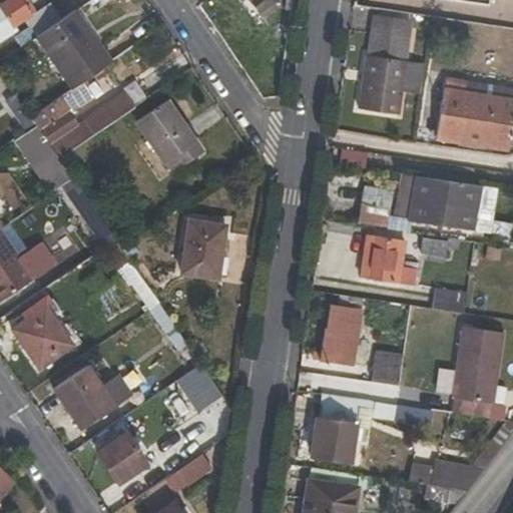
[(36,11),(28,0),(8,0),(0,6),(0,37),(24,21),(28,28),(4,45),(10,54),(35,38),(61,19),(49,3),(36,11)]
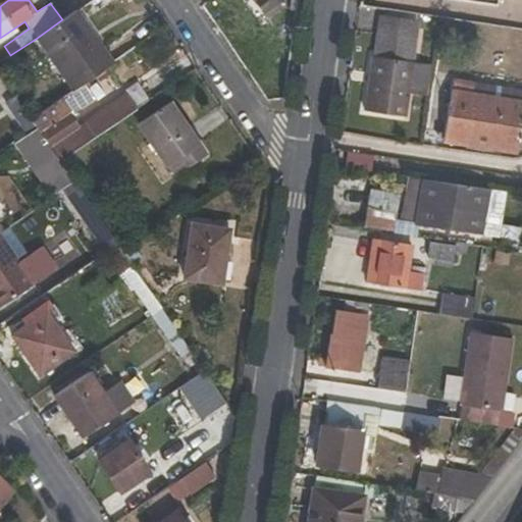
[(290,0),(289,10),(298,11),(299,0),(290,0)]
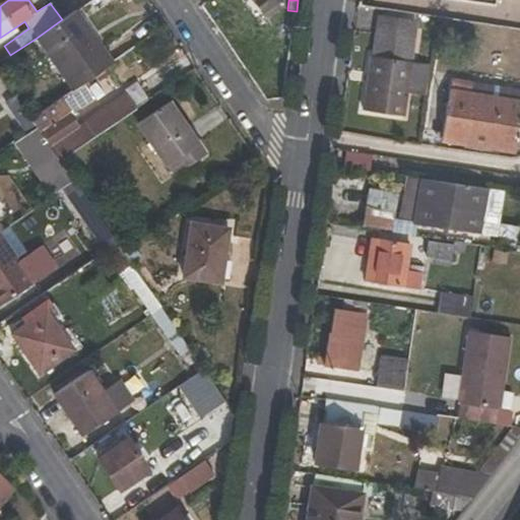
[(113,61),(77,9),(62,19),(36,39),(71,90),(83,82),(111,63),(113,61)]
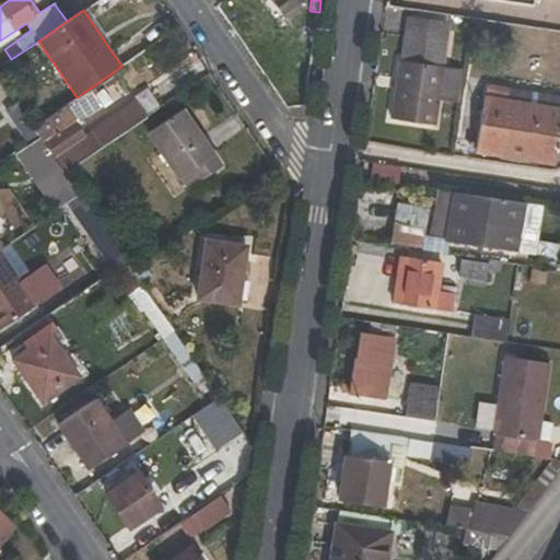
[(399,60),(391,119),(435,126),(443,67),(432,63),(440,21),(409,16),(403,61),(399,60)]
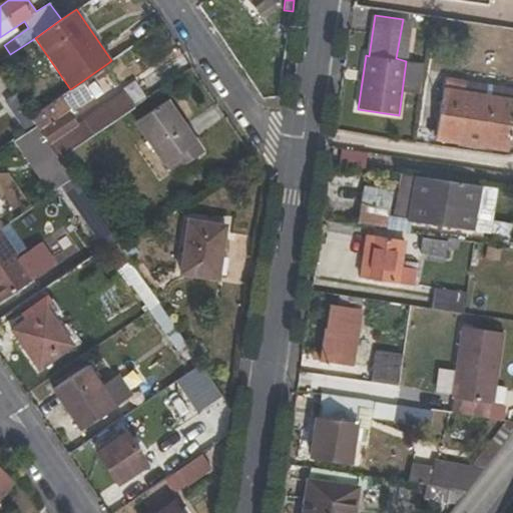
[(129,66),(121,54),(111,60),(109,62),(118,74),(129,66)]
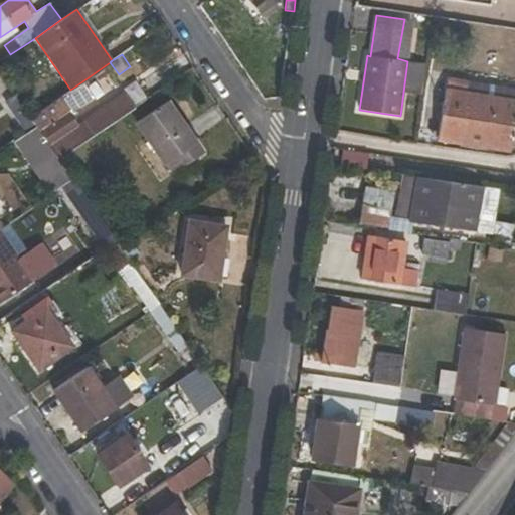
[(108,74),(87,89),(82,81),(70,90),(30,118),(35,126),(38,129),(59,113),(63,118),(93,97),(98,103),(117,89),(108,74)]
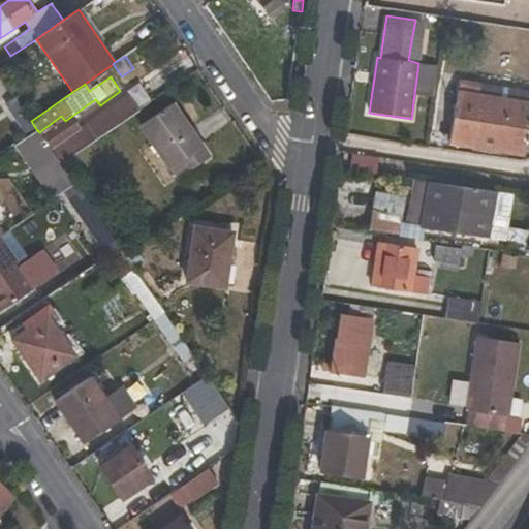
[(135,110),(137,112),(153,100),(152,98),(163,90),(155,79),(128,96),(129,97),(83,129),(89,138),(85,141),(89,145),(92,143),(90,139),(135,110)]
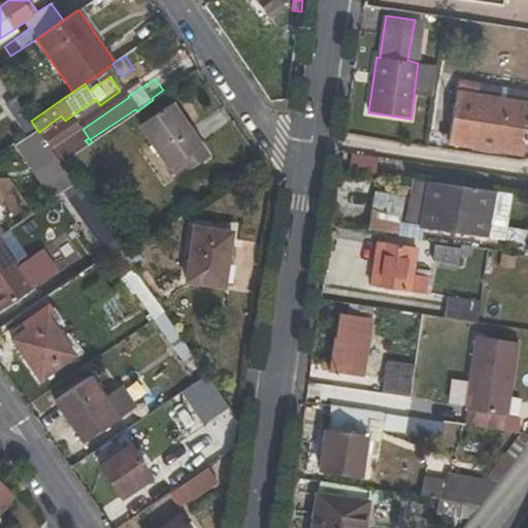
[(527,90),(459,79),(456,93),(527,103),(527,90)]
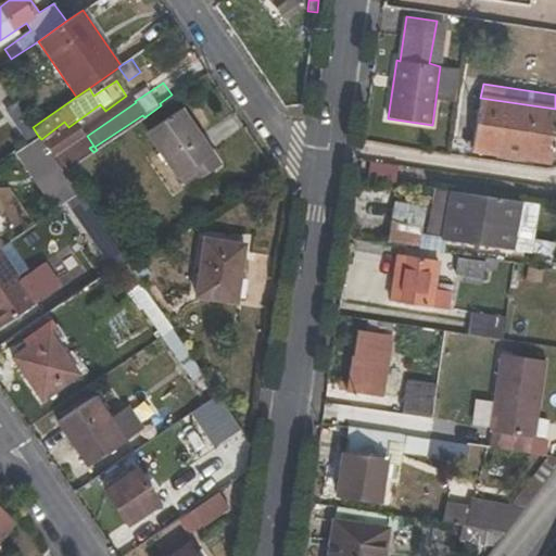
[(551,162),(555,127),(555,109),(480,98),(474,151),(551,162)]
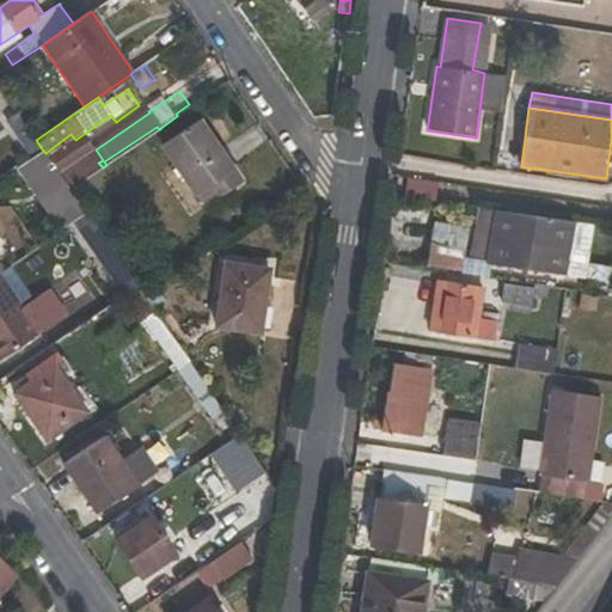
[(17,115),(6,123),(30,158),(42,150),(36,140),(17,115)]
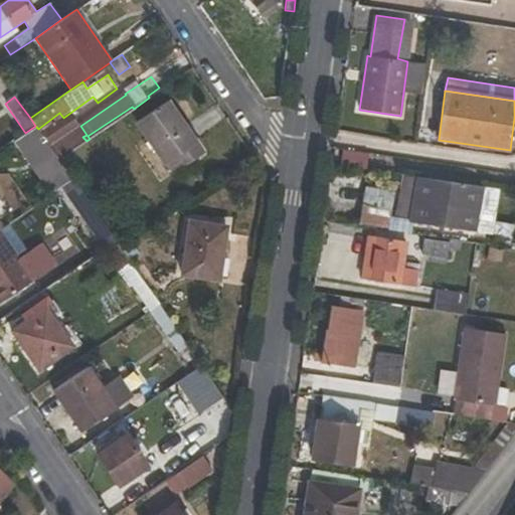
[(203,154),(167,102),(138,123),(170,170),(183,160),(187,165),(203,154)]
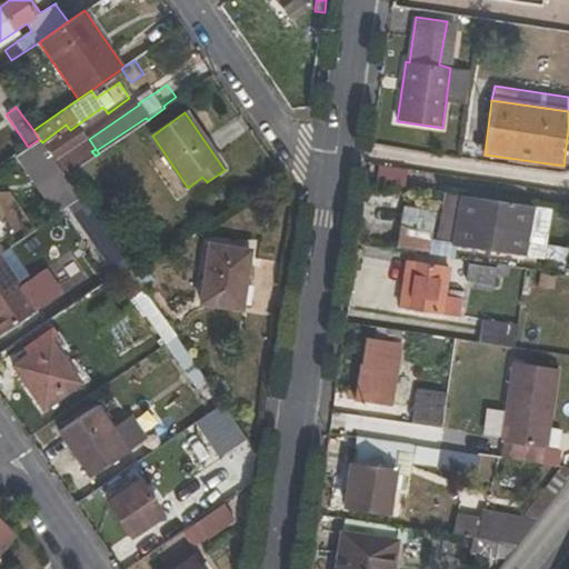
[(53,159),(42,142),(39,139),(28,147),(36,158),(29,162),(62,209),(69,205),(80,197),(65,176),(53,159)]
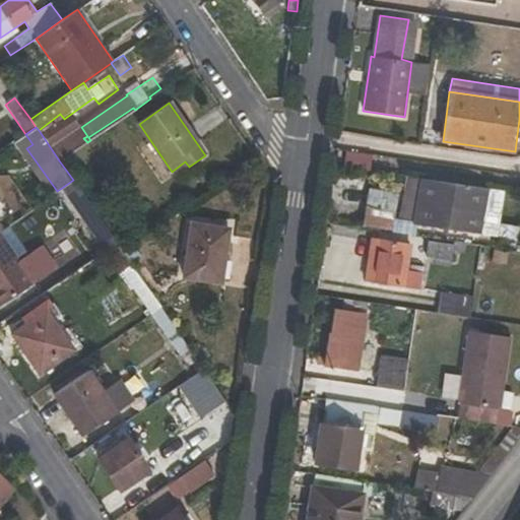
[(83,144),(73,129),(49,145),(59,160),(83,144)]
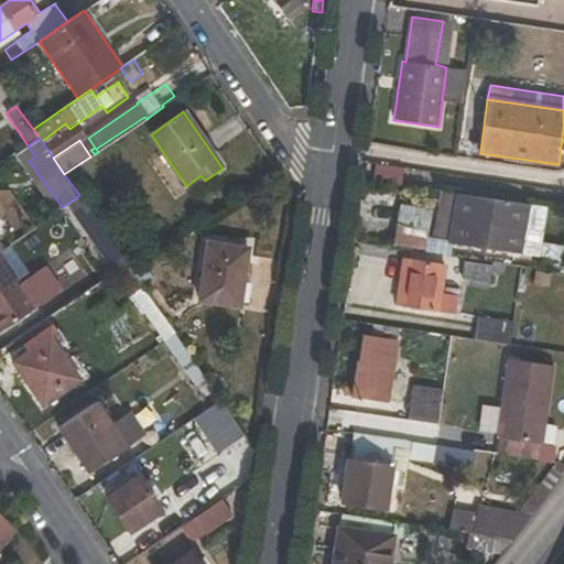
[(449,243),(517,253),(525,204),(457,193),(449,243)]
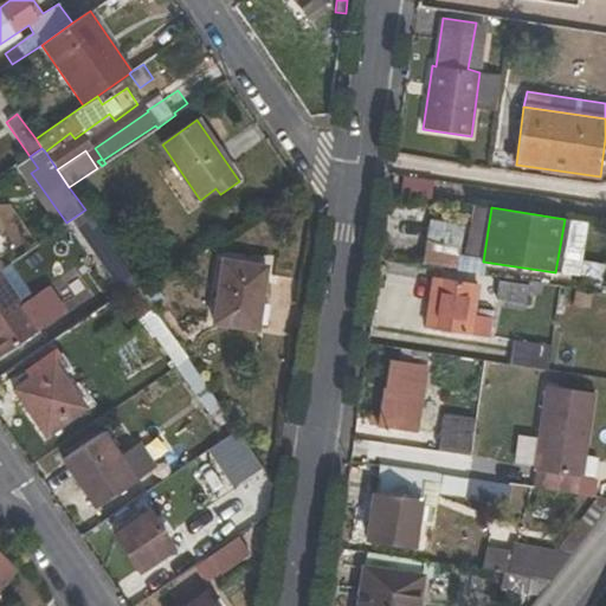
[(73,218),(96,253),(108,245),(85,210),(73,218)]
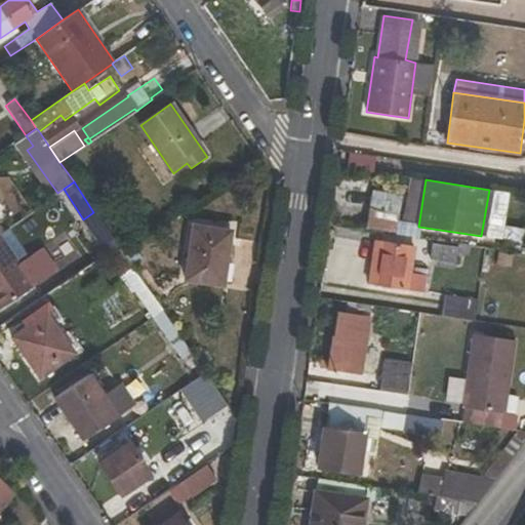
[(376,211),(373,224),(399,230),(402,216),(376,211)]
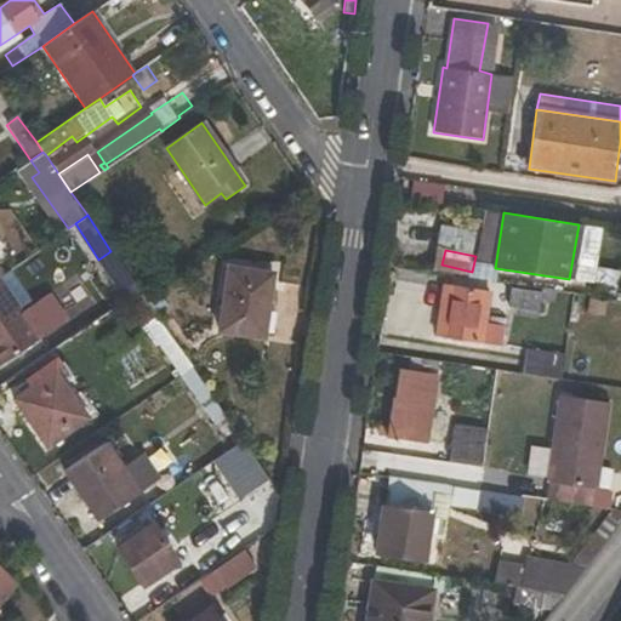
[(98,260),(129,301),(141,294),(110,251),(98,260)]
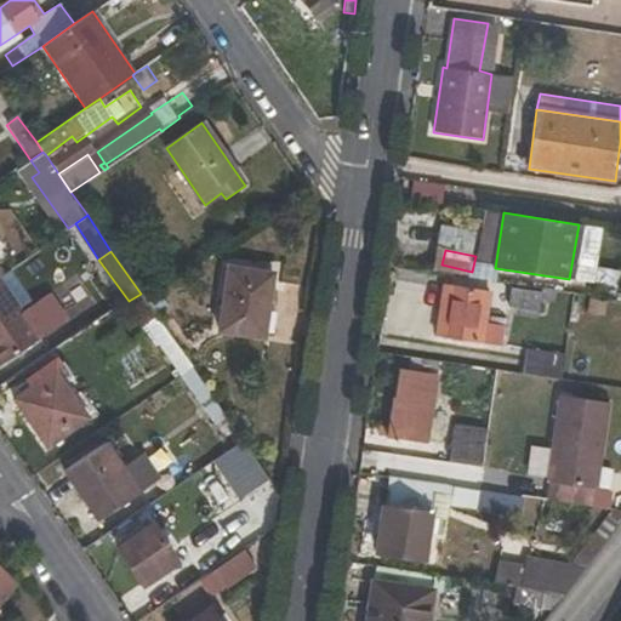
[(218,331),(263,337),(265,330),(269,298),(273,273),(228,266),(218,331)]
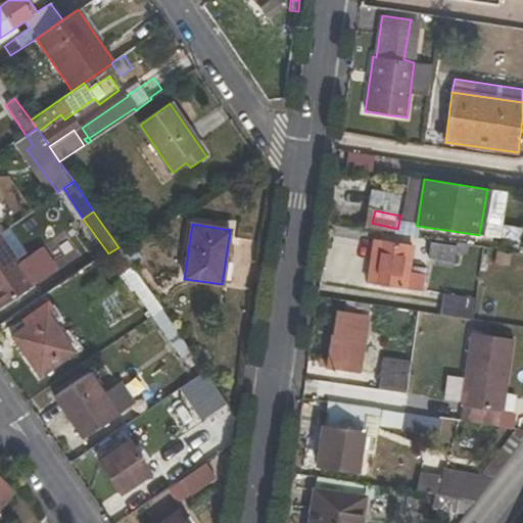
[(0,307),(32,286),(0,239),(0,307)]
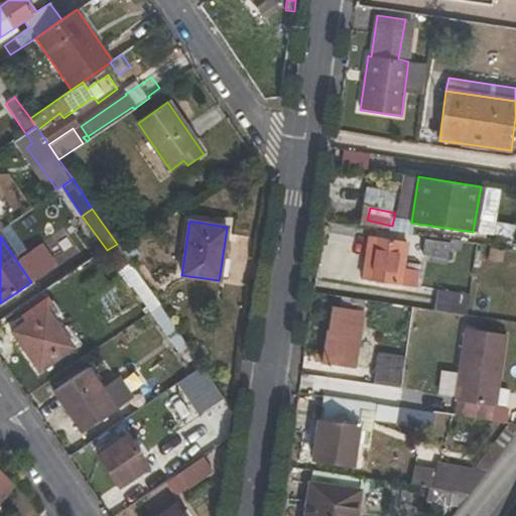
[(405,261),(407,241),(369,236),(363,280),(417,288),(421,264),(405,261)]
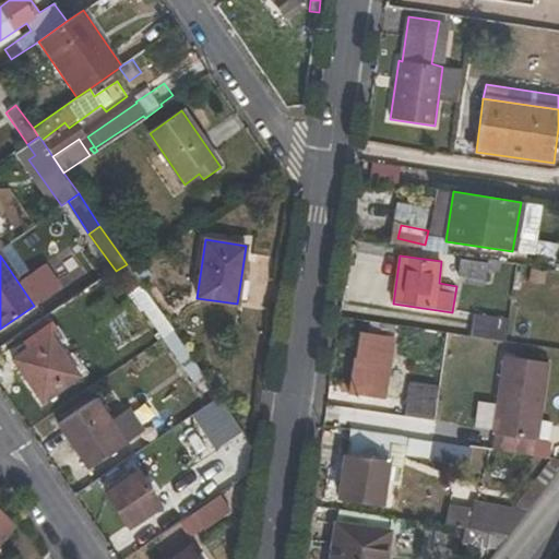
[(486,269),(499,270),(500,263),(461,258),(459,275),(465,277),(465,282),(484,284),(486,269)]
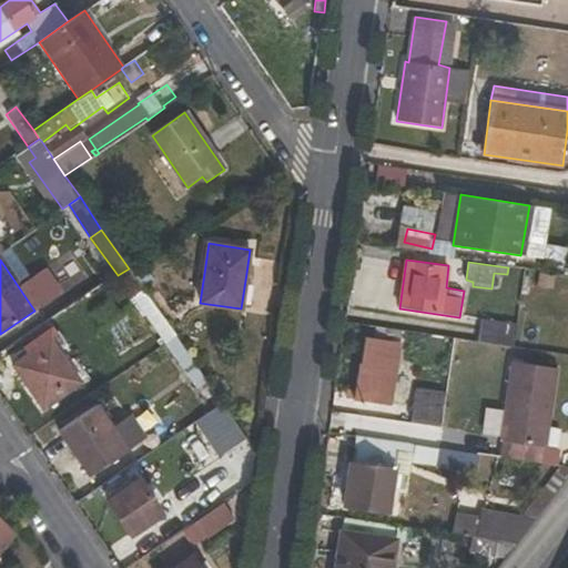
[(164,344),(175,336),(134,276),(129,269),(118,275),(164,344)]
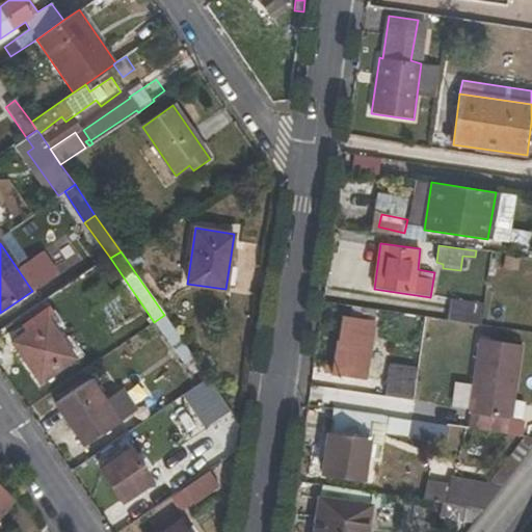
[(236,284),(240,257),(231,256),(227,283),(236,284)]
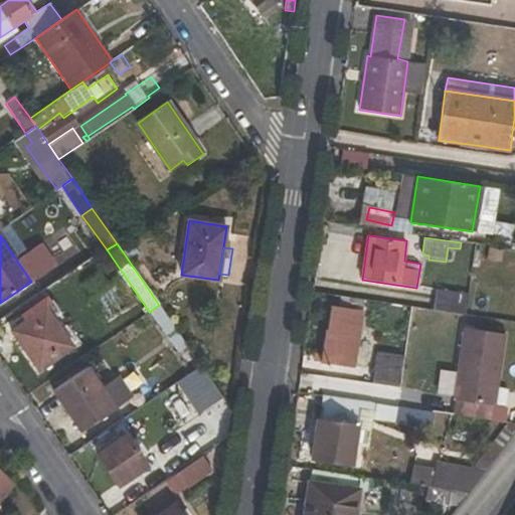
[(437,289),(433,310),(467,315),(469,295),(437,289)]
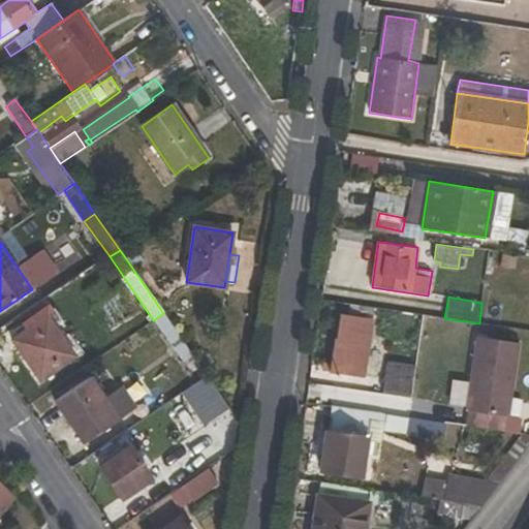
[(201,371),(179,336),(163,313),(153,320),(192,377),(201,371)]
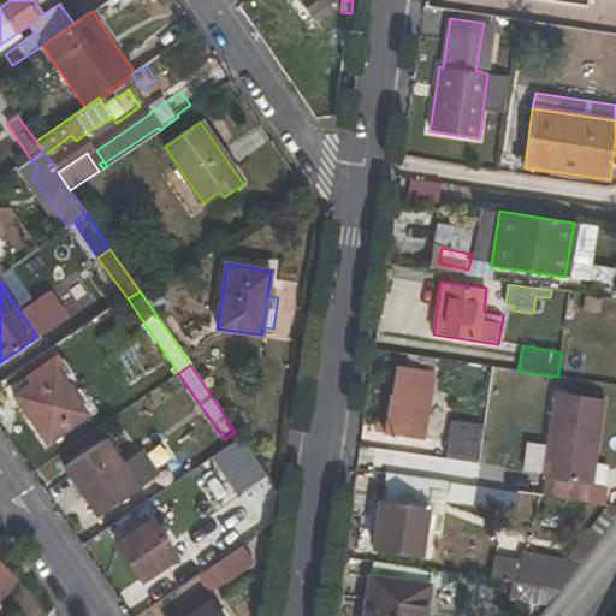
[(421,438),(431,371),(394,366),(384,432),(421,438)]
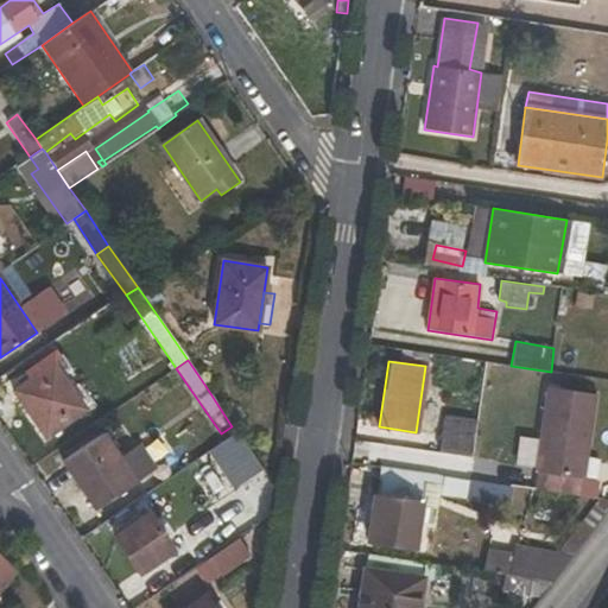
[(86,410),(52,363),(13,391),(45,437),(86,410)]
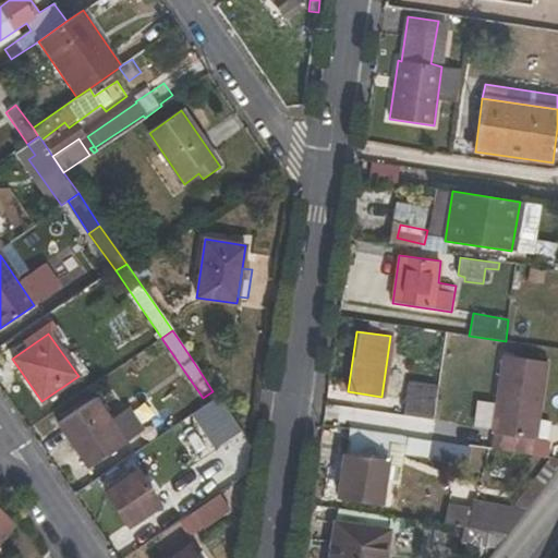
[(497,435),(494,450),(532,456),(534,439),(538,439),(549,362),(504,355),(493,434),(497,435)]
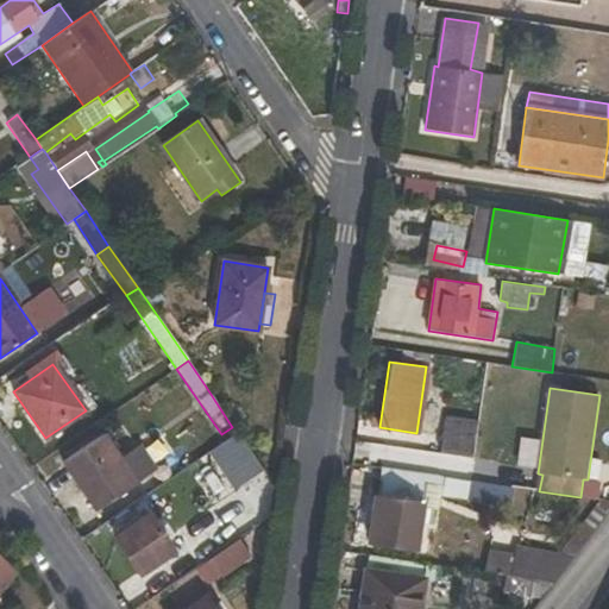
[(446,416),(440,452),(472,457),(478,421),(446,416)]
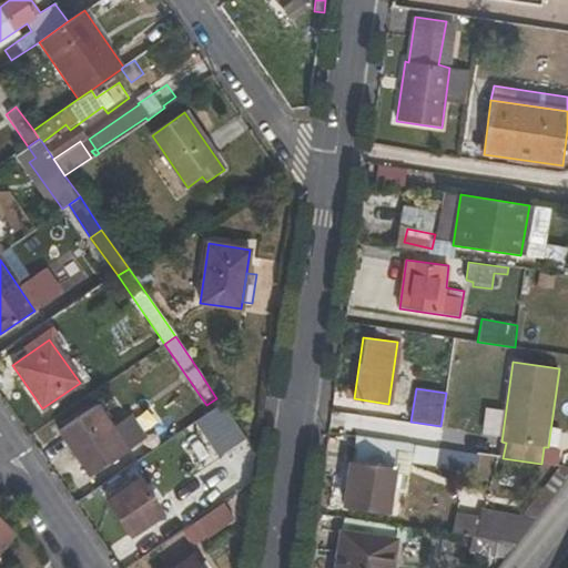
[(129,449),(97,405),(58,432),(89,477),(129,449)]
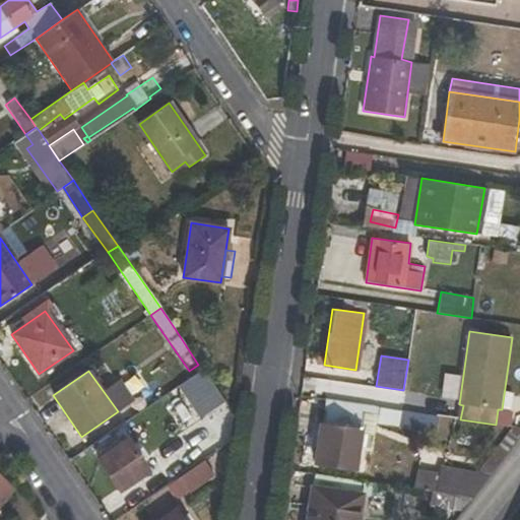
[(219,394),(203,371),(181,386),(202,416),(215,407),(210,400),(219,394)]
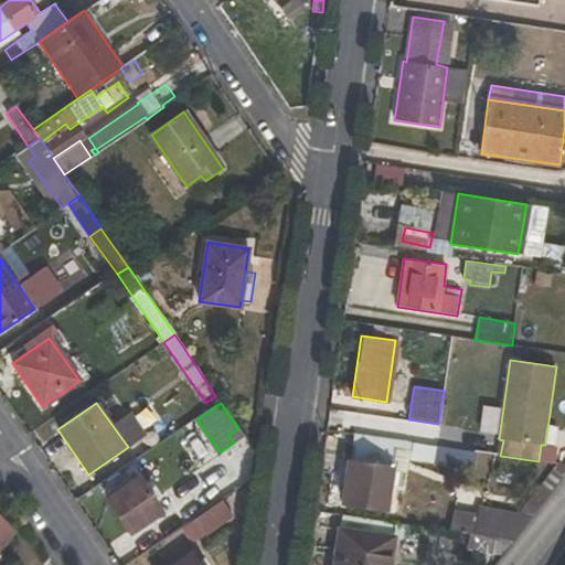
[(476,469),(477,452),(358,435),(358,443),(352,441),(343,503),(386,510),(393,469),(398,468),(400,459),(476,469)]
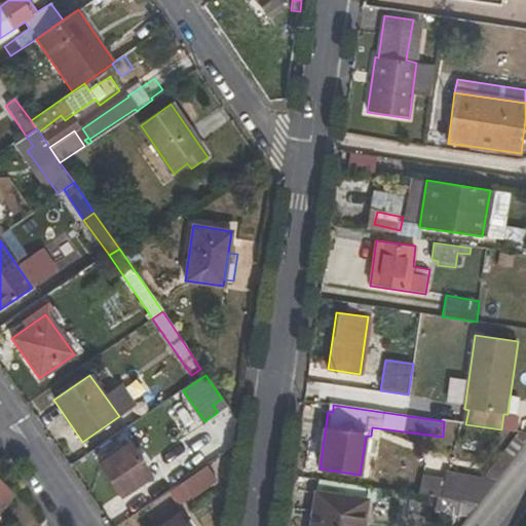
[(151,475),(128,443),(99,463),(120,495),(151,475)]
